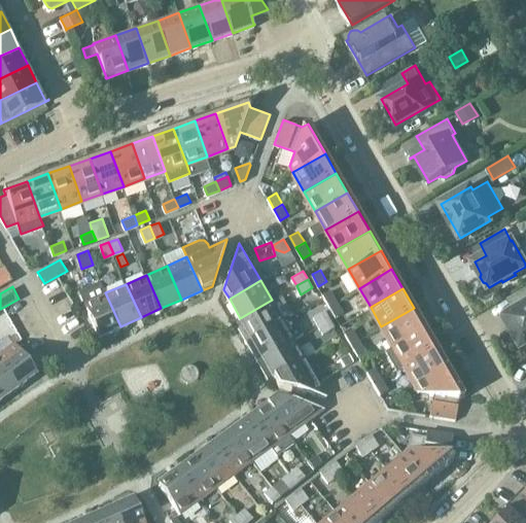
[(522,307),(505,316),(514,330),(511,333),(518,344),(521,343),(522,345),(525,343),(525,288),(515,294),(522,307)]
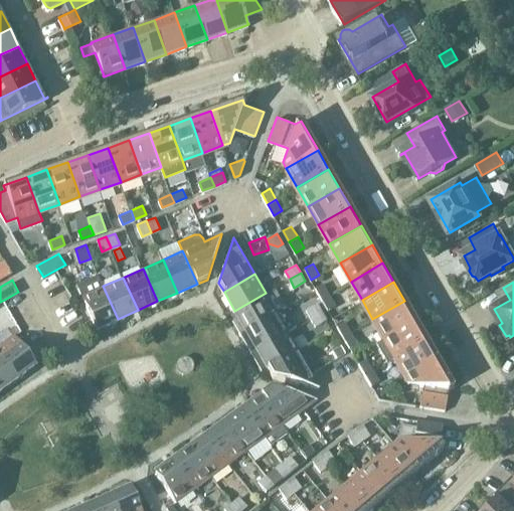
[(322,298),(330,294),(324,283),(316,287),(322,298)]
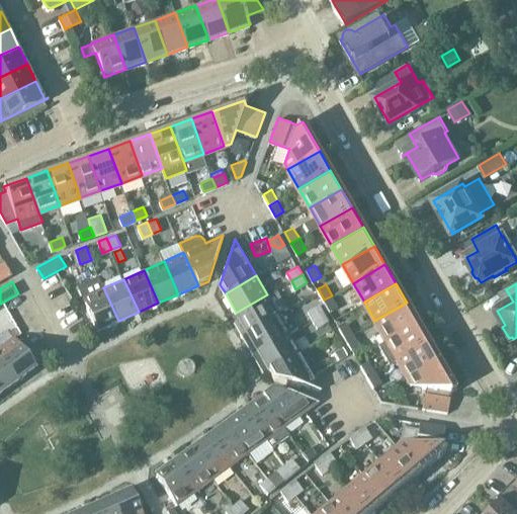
[(118,321),(103,287),(83,296),(83,298),(84,297),(98,330),(118,321)]
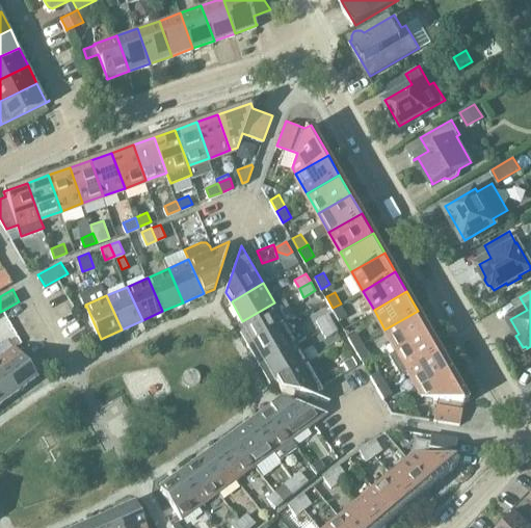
[(284,297),(274,302),(242,321),(254,340),(295,317),(284,297)]
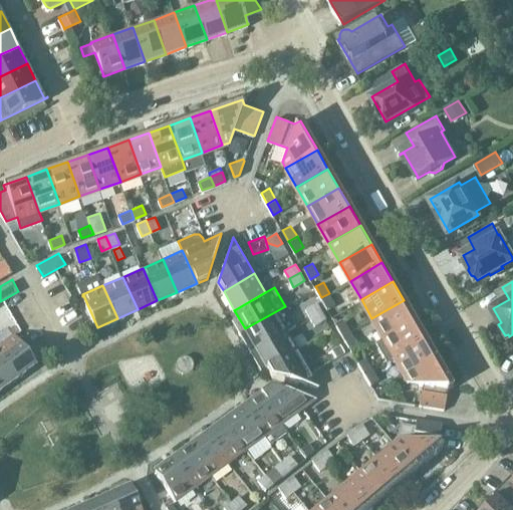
[(329,293),(321,297),(327,308),(335,304),(329,293)]
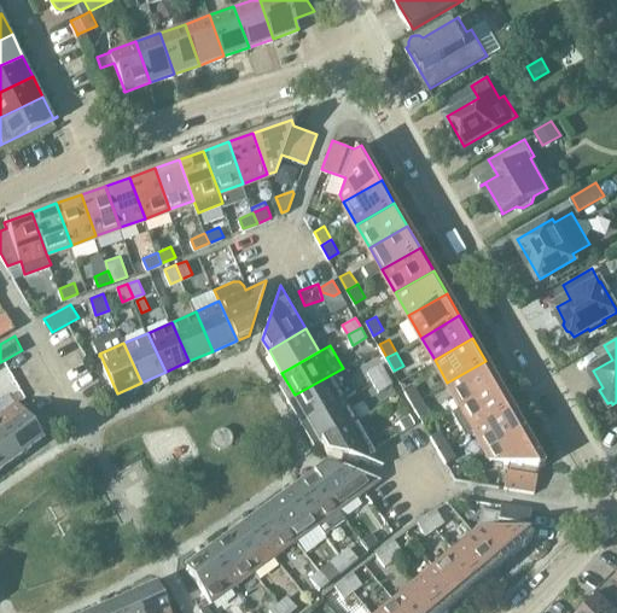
[(460,406),(499,384),(485,361),(447,383),(460,406)]
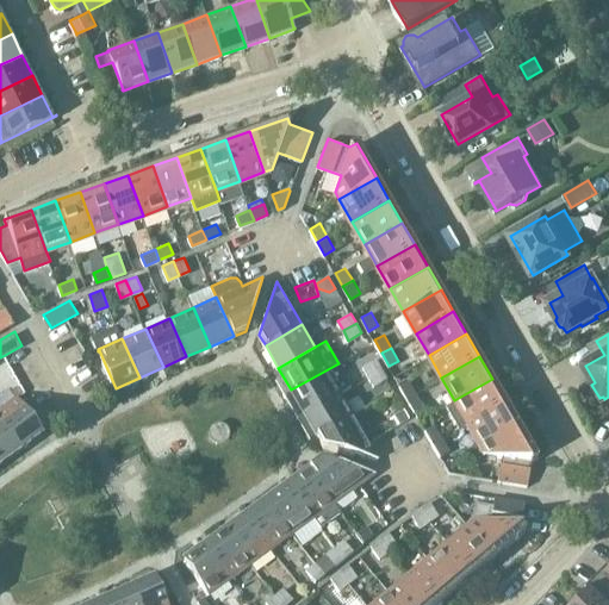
[(368,375),(381,367),(376,357),(364,366),(368,375)]
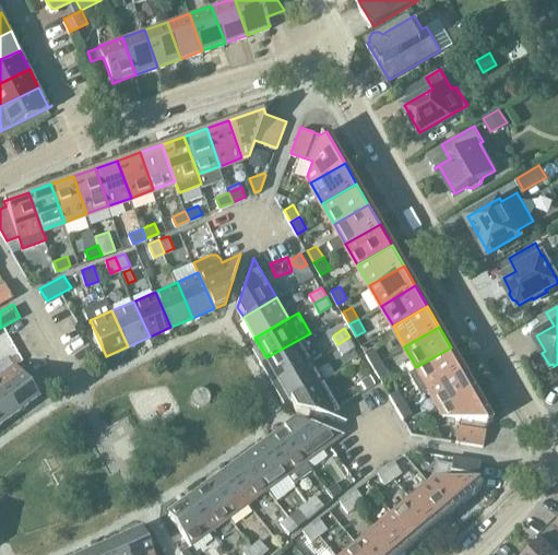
[(279,378),(312,358),(321,353),(310,333),(266,357),(279,378)]
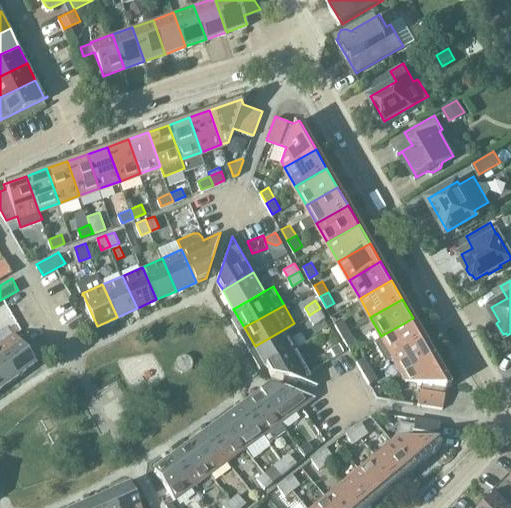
[(320,308),(309,315),(314,323),(325,317),(320,308)]
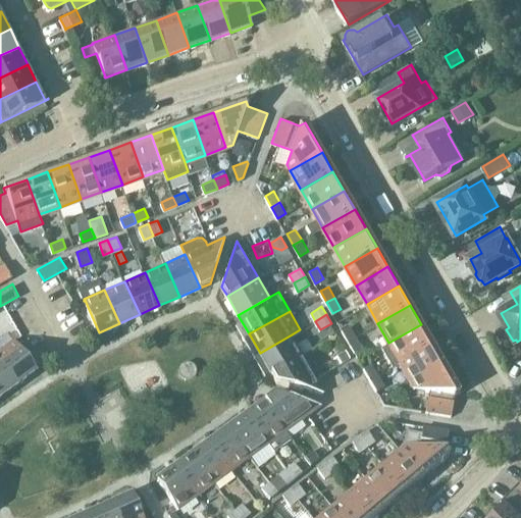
[(349,341),(357,335),(350,324),(342,329),(349,341)]
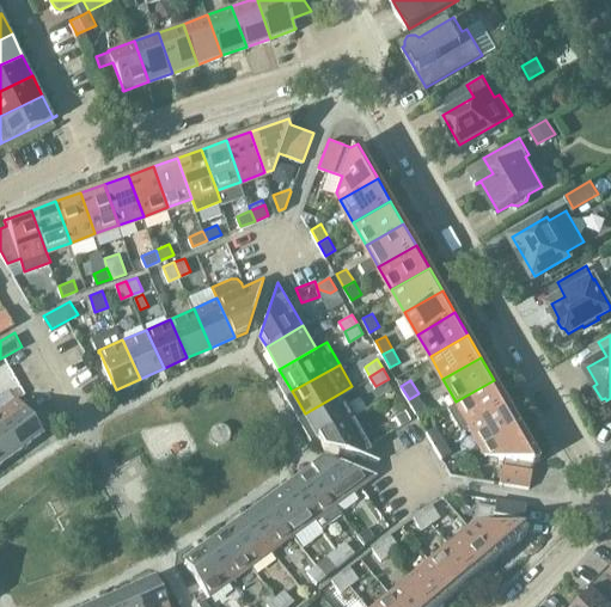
[(460,428),(469,423),(506,402),(494,380),(456,402),(447,406),(460,428)]
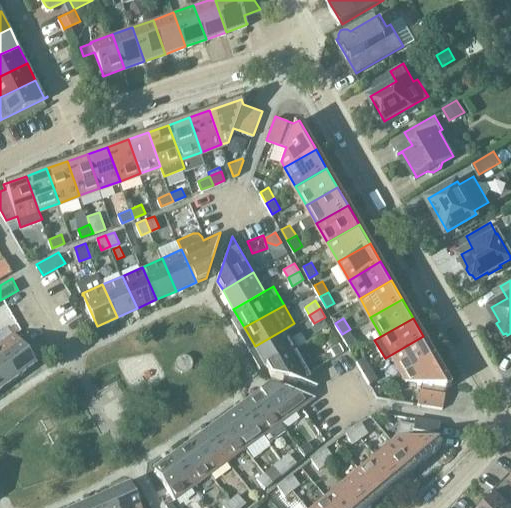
[(286,328),(255,346),(266,365),(297,347),(286,328)]
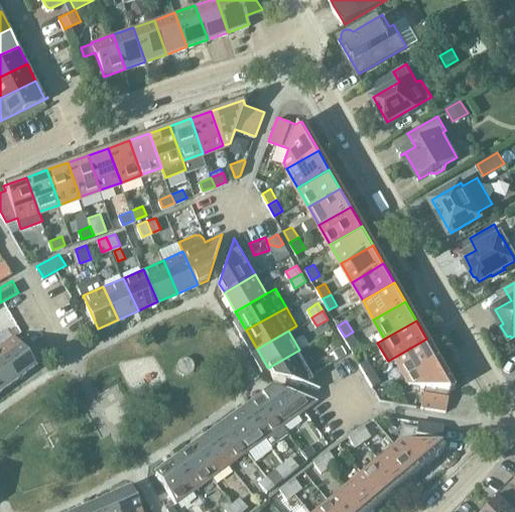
[(353,332),(345,337),(351,348),(359,343),(353,332)]
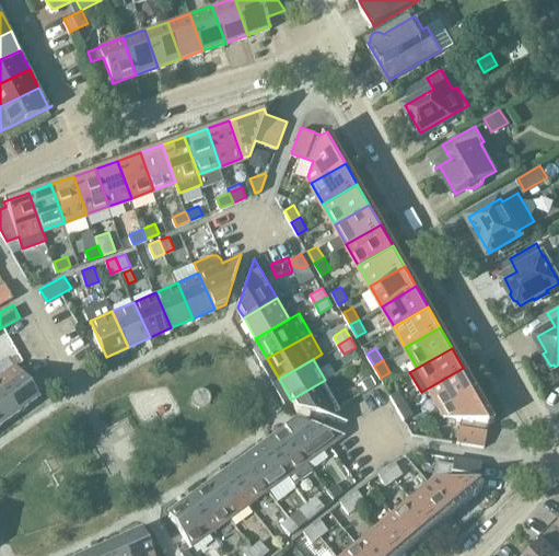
[(0,374),(0,383),(19,409),(38,395),(16,366),(16,365),(15,363),(0,374)]
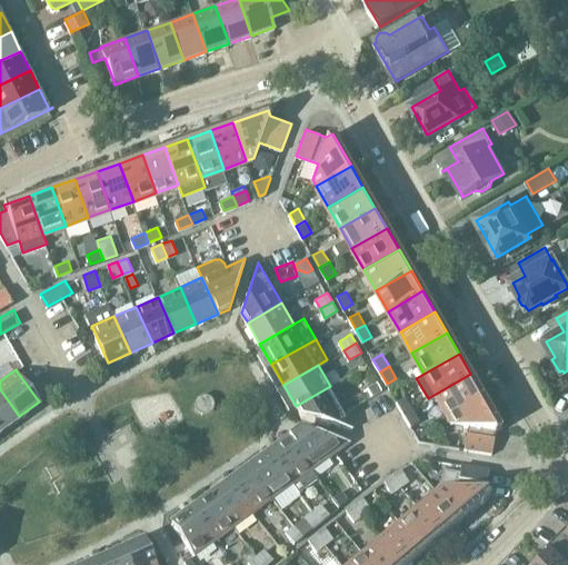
[(448,415),(482,395),(470,374),(436,394),(448,415)]
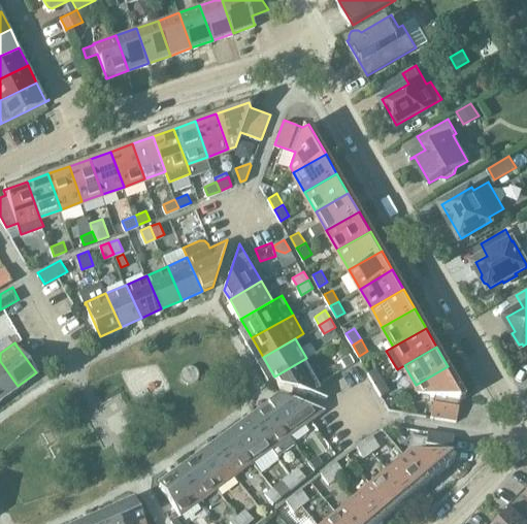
[(351,354),(341,359),(346,365),(355,361),(351,354)]
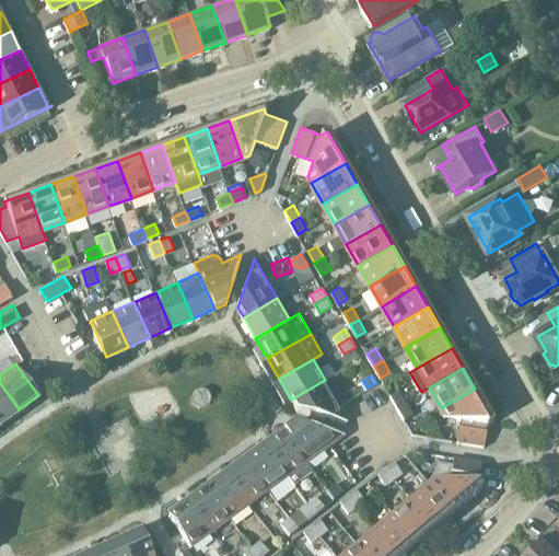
[(325,380),(291,400),(297,409),(347,420),(348,420),(325,380)]
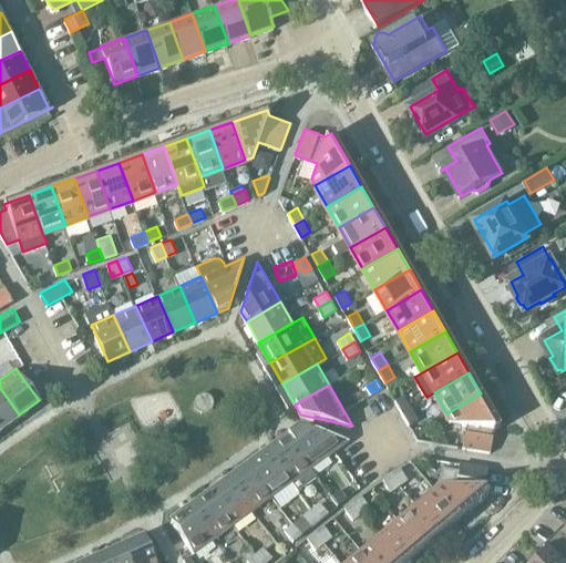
[(0,428),(19,415),(0,388),(0,428)]
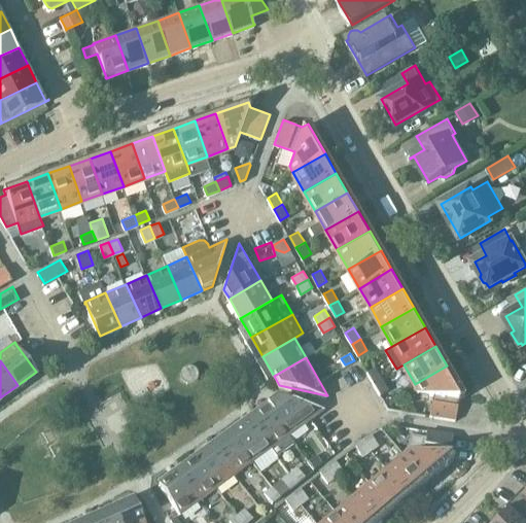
[(193,364),(182,371),(187,380),(198,375),(193,364)]
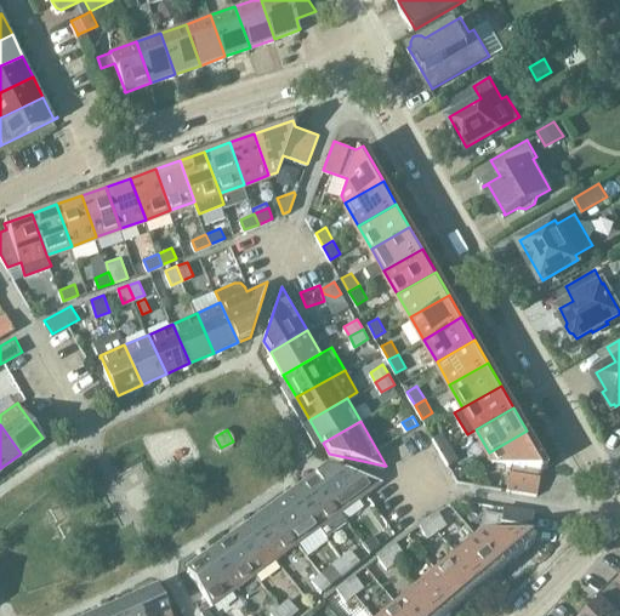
[(441,450),(450,444),(443,431),(433,437),(441,450)]
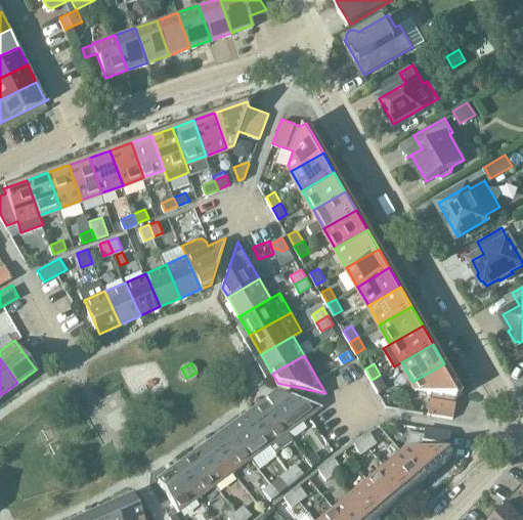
[(428,412),(453,417),(456,396),(462,393),(444,363),(412,382),(416,388),(431,391),(428,412)]
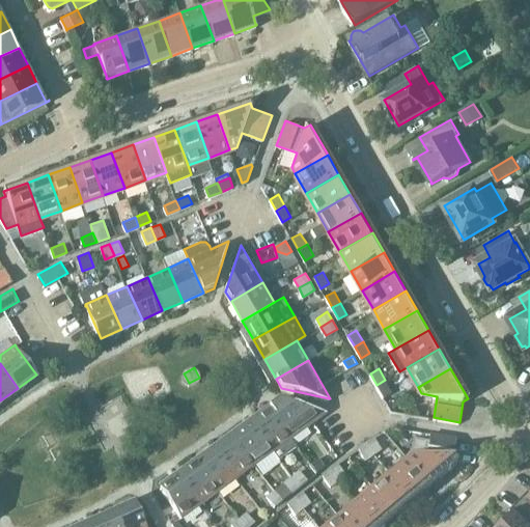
[(385,380),(377,385),(383,396),(391,391),(385,380)]
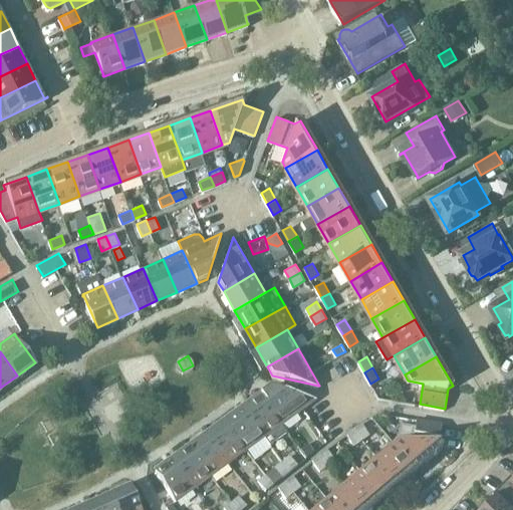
[(261,394),(282,423),(316,398),(315,397),(269,388),(261,394)]
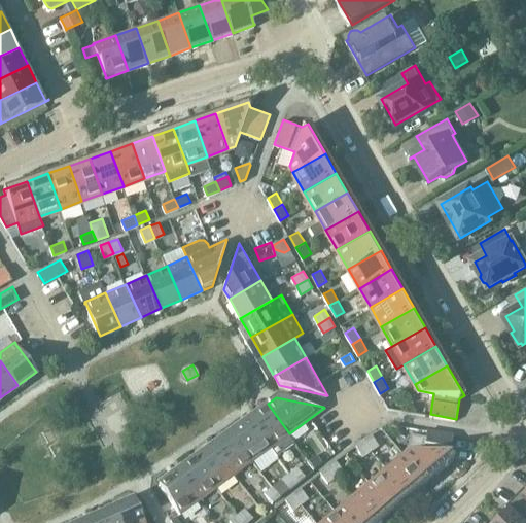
[(249,417),(271,447),(277,455),(294,442),(289,433),(268,404),(249,417)]
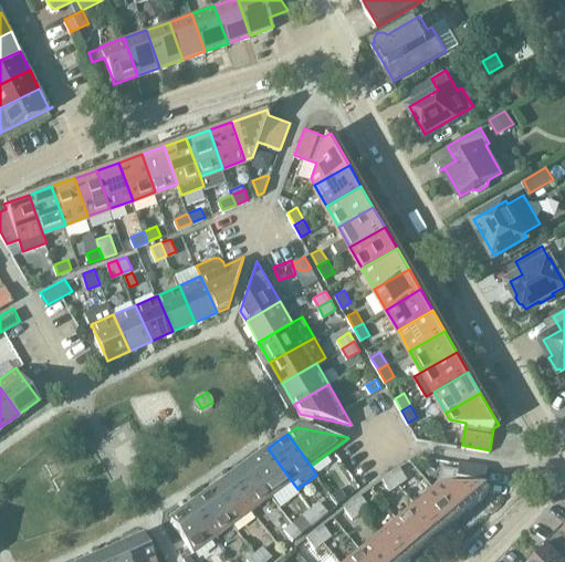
[(272,495),(291,480),(268,448),(249,462),(272,495)]
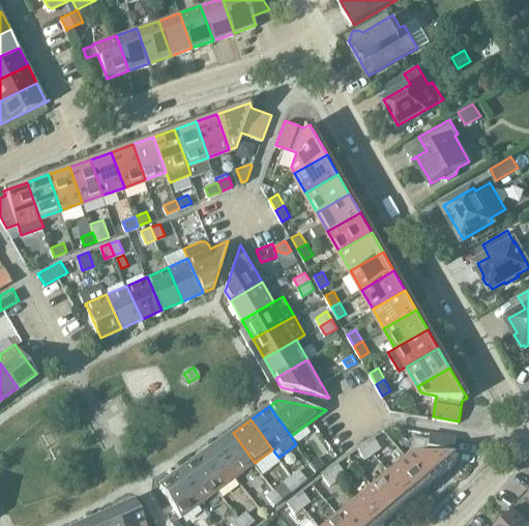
[(405,455),(411,461),(430,484),(457,461),(452,456),(453,448),(456,436),(430,432),(428,444),(427,453),(413,449),(412,448),(405,455)]
